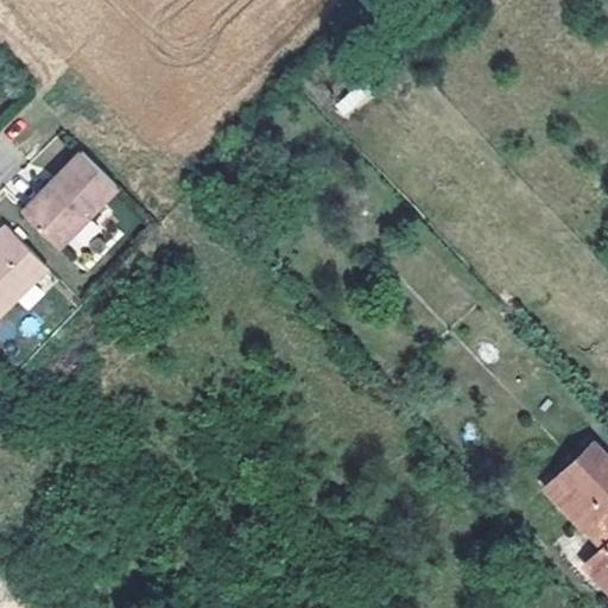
[(344,115),(367,99),(359,88),(336,103),(344,115)]
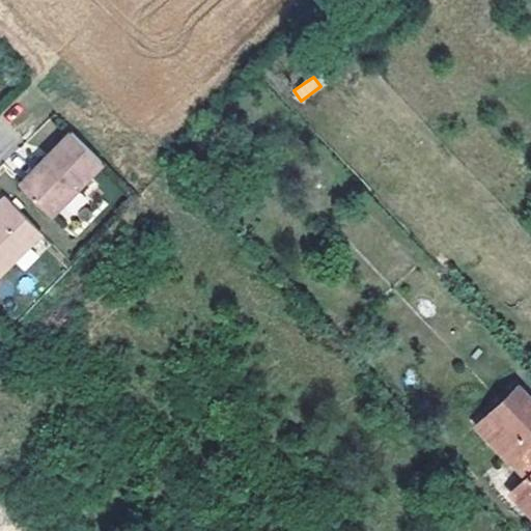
[(43,165),(21,187),(49,214),(100,163),(70,133),(39,163),(43,165)]
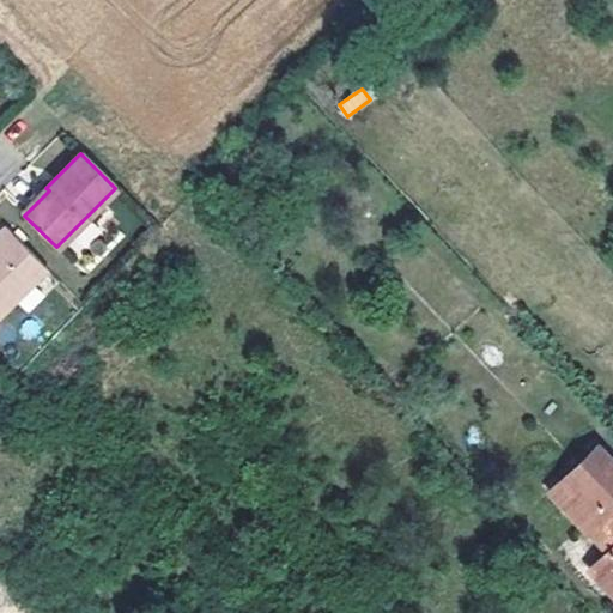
[(18,210),(24,216),(49,190),(46,188),(42,186),(18,210)]
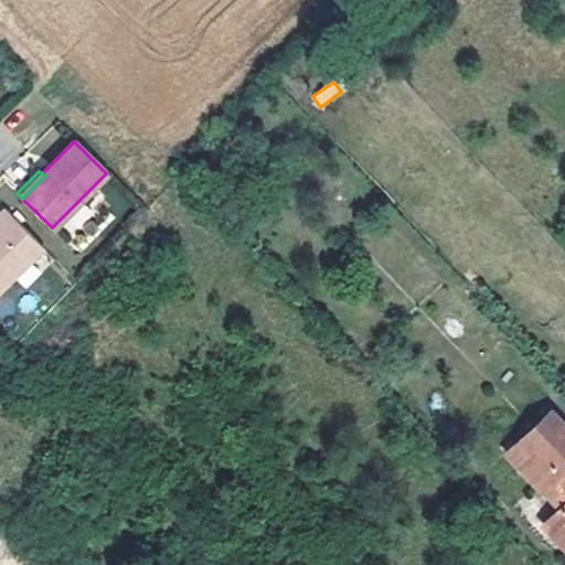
[(0,291),(16,276),(44,246),(6,209),(0,214),(0,291)]
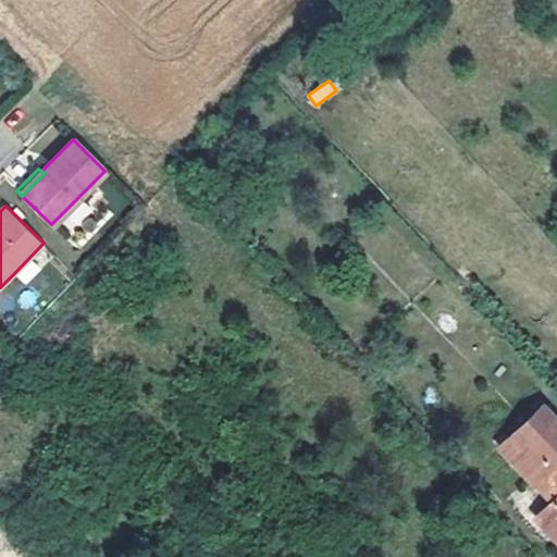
[(26,284),(54,255),(44,243),(15,272),(26,284)]
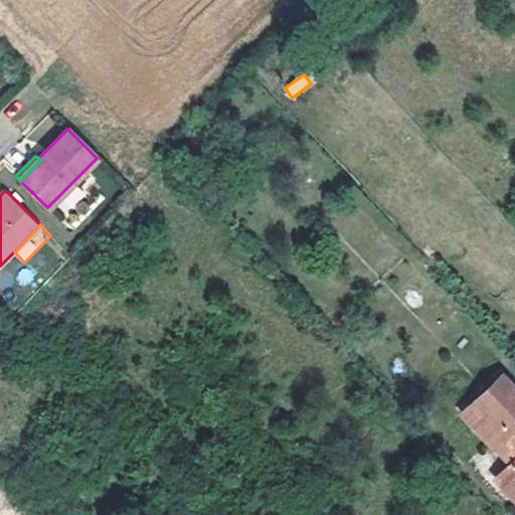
[(494,476),(514,499),(514,387),(502,373),(473,399),(483,410),(472,421),(495,447),(503,439),(514,451),(514,456),(509,463),(494,476)]
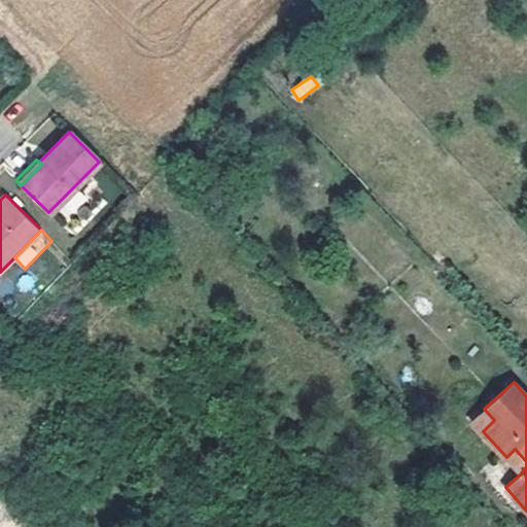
[(494,420),(484,409),(472,420),(483,431),(494,420)]
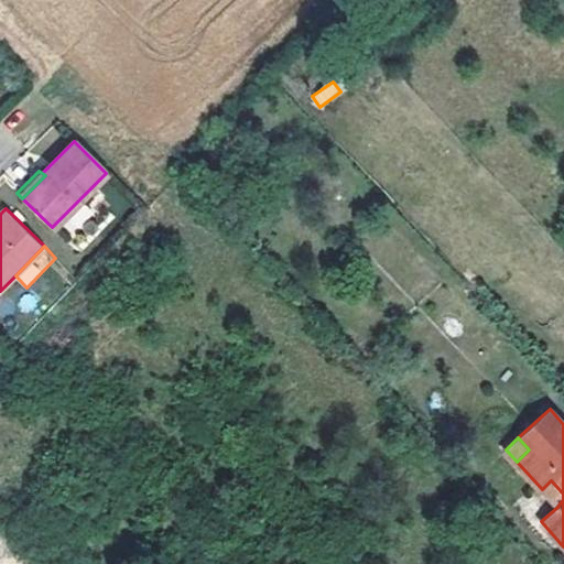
[(563,494),(551,480),(542,489),(557,507),(563,499),(563,494)]
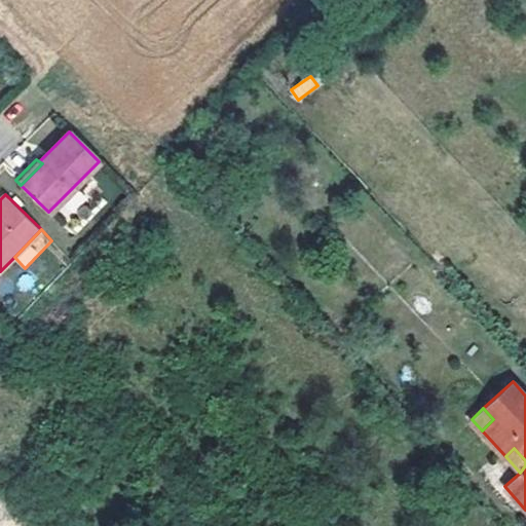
All buildings are outlined.
